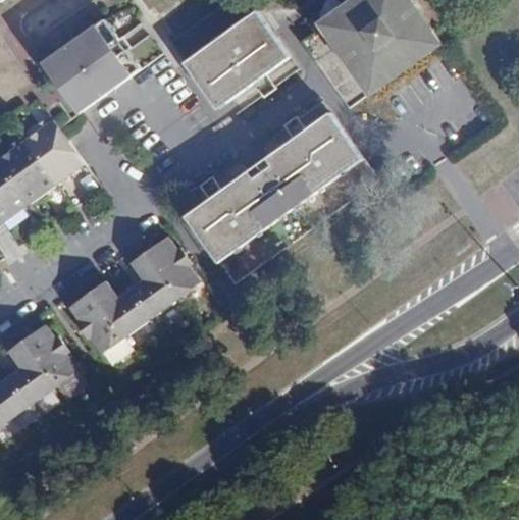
[(252,83),(265,72),(290,55),(249,0),(223,0),(193,22),(168,40),(216,107),(252,83)]
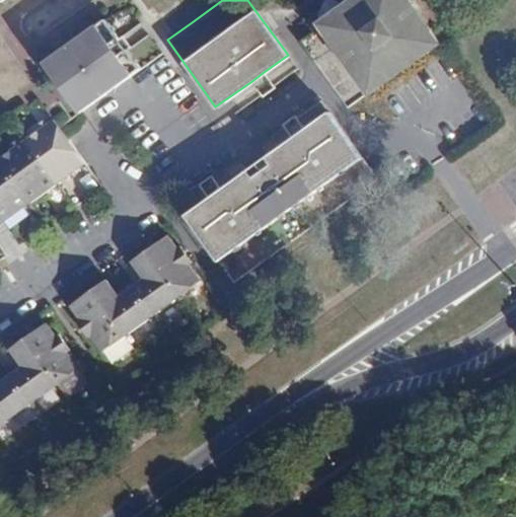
[(354,0),(332,17),(338,26),(327,33),(361,79),(371,72),(379,83),(425,50),(417,39),(427,31),(403,0),(354,0)]
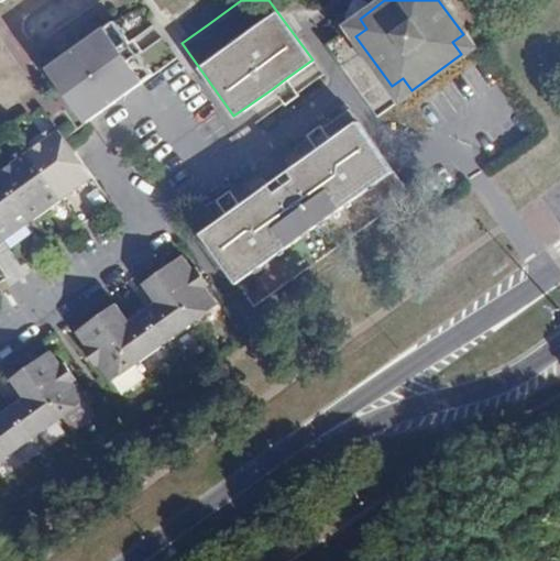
[(152,73),(113,19),(46,67),(58,84),(63,80),(76,98),(72,102),(85,120),(152,73)]
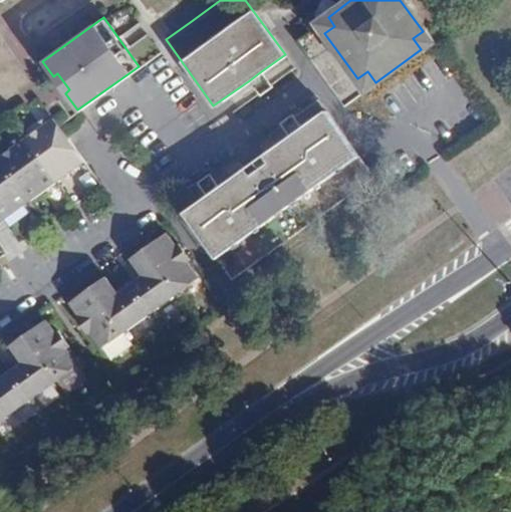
[(334,26),(328,17),(318,24),(324,33),(334,26)]
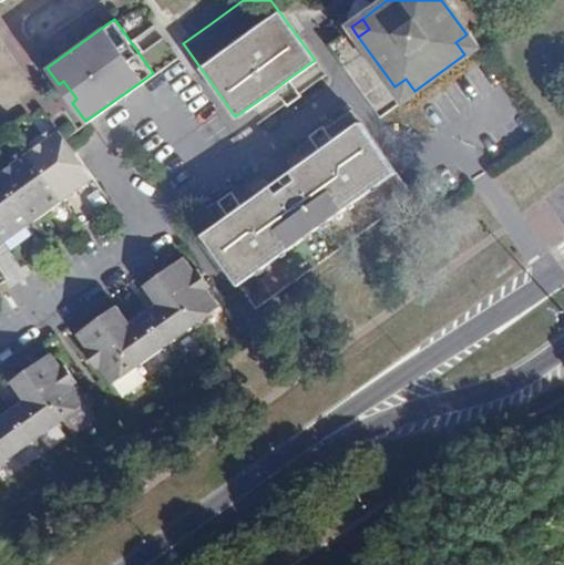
[(475,47),(467,34),(455,42),(464,54),(475,47)]
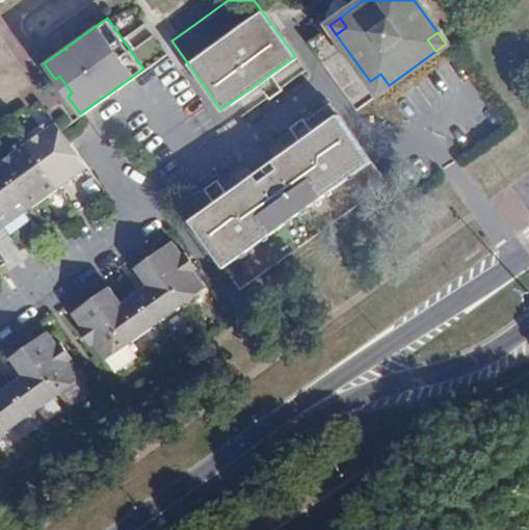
[(280,88),(270,74),(257,84),(260,87),(267,98),(280,88)]
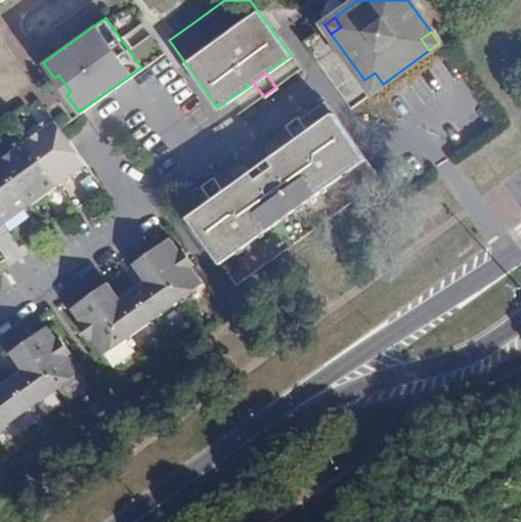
[(375,73),(364,80),(373,91),(383,84),(375,73)]
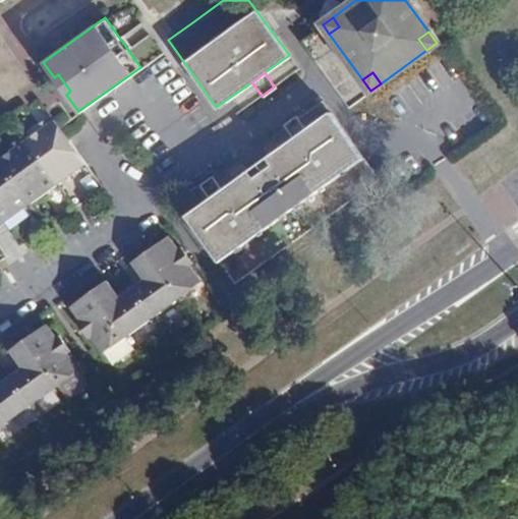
[(221,188),(208,197),(184,215),(208,247),(200,252),(211,266),(218,261),(233,282),(378,177),(329,110),(304,128),(291,137),(221,188)]
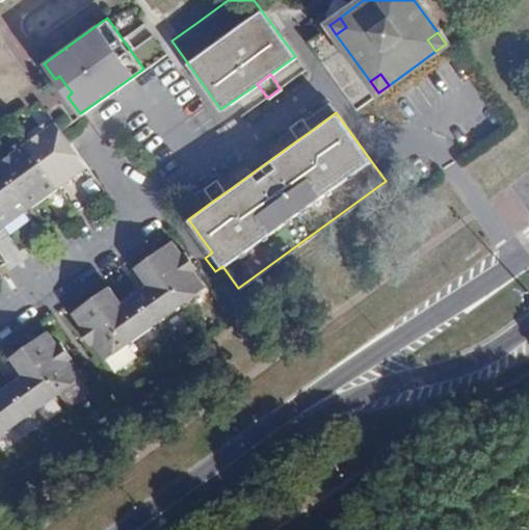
[(297,140),(311,131),(300,116),(295,121),(287,127),(297,140)]
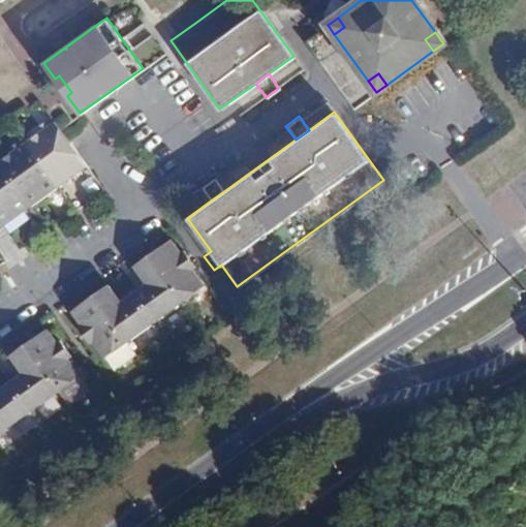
[(0,226),(86,165),(53,120),(0,158),(0,226)]
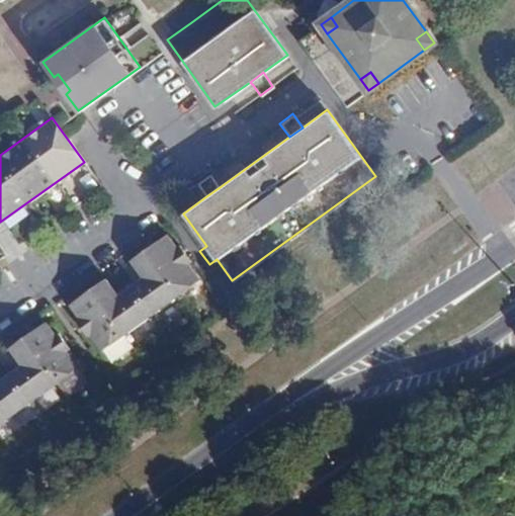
[(196,183),(206,196),(220,187),(209,174),(202,178),(196,183)]
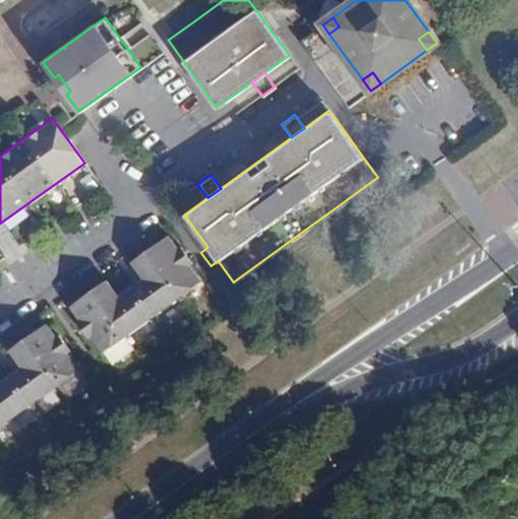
[(166,235),(145,250),(178,296),(199,281),(188,266),(175,248),(166,235)]
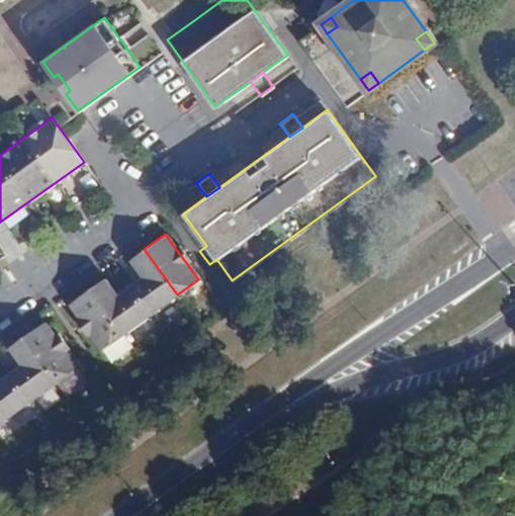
[(174,247),(187,264),(191,262),(178,243),(174,247)]
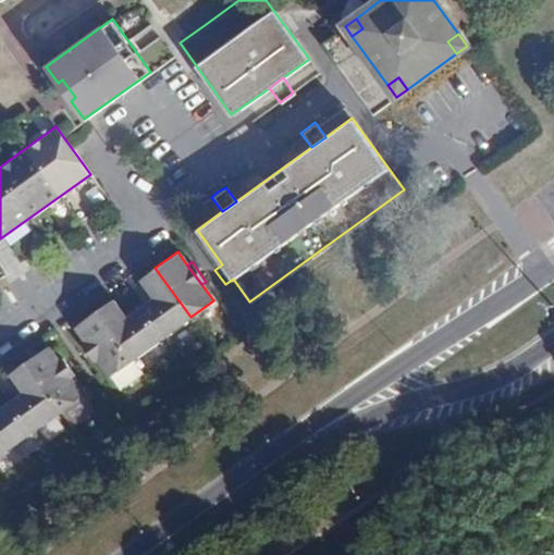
[(150,297),(138,306),(161,337),(189,318),(191,317),(155,268),(154,268),(137,280),(150,297)]
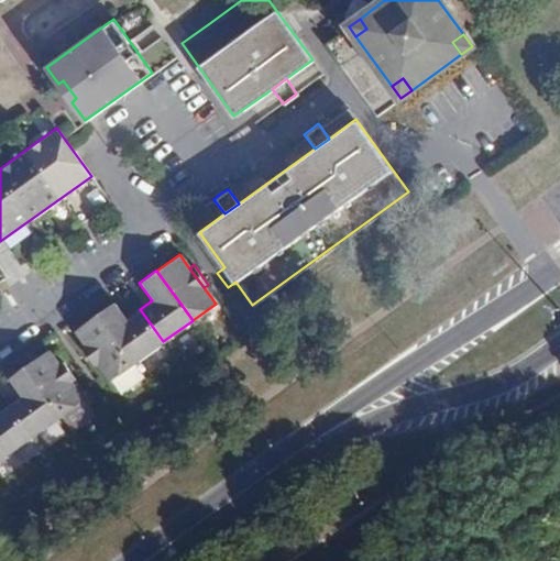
[(114,301),(98,312),(133,362),(162,341),(163,341),(140,309),(140,310),(128,319),(114,301)]
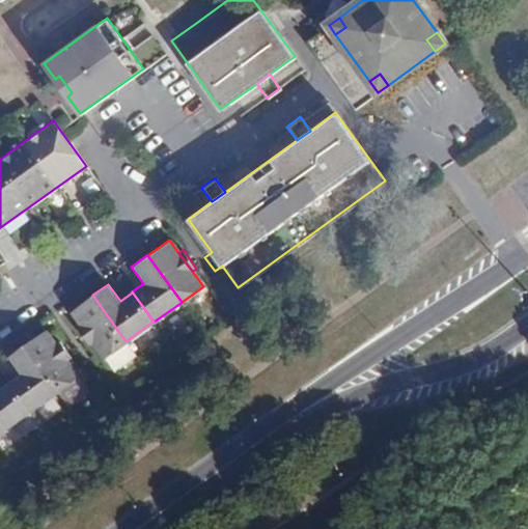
[(68,311),(77,323),(91,342),(103,358),(124,342),(126,341),(92,295),(91,296),(68,311)]
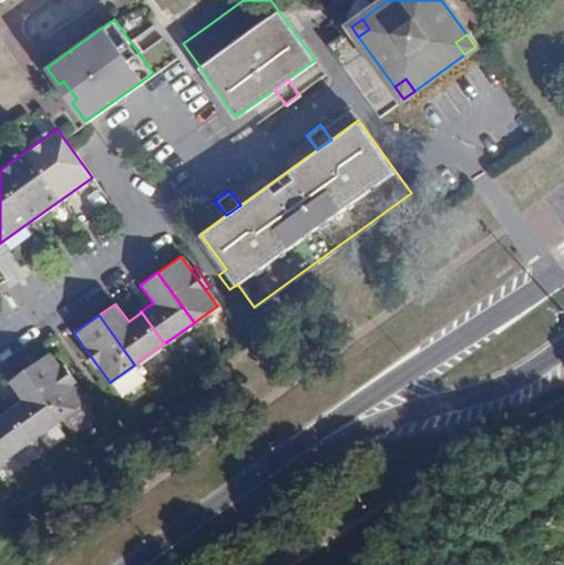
[(98,366),(82,345),(79,348),(93,368),(98,366)]
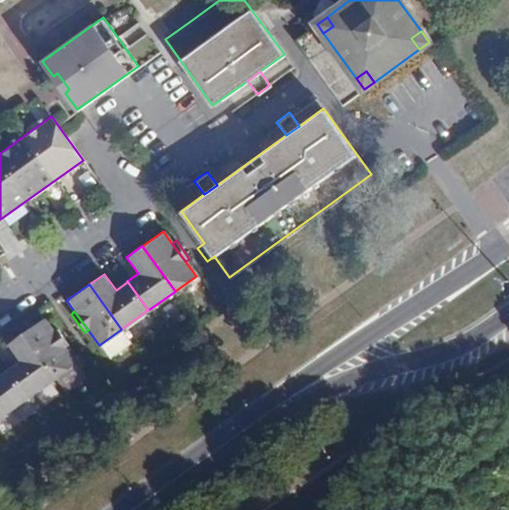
[(22,332),(54,377),(76,361),(65,346),(53,329),(43,316),(22,332)]
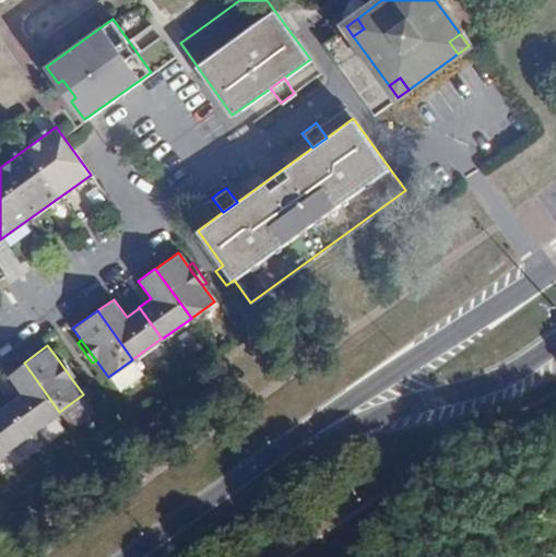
[(58,359),(71,378),(74,376),(61,358),(58,359)]
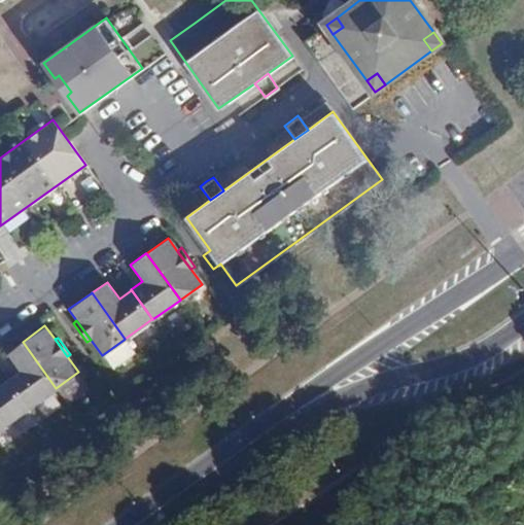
[(7,378),(29,408),(56,389),(56,388),(23,342),(22,342),(6,353),(18,370),(7,378)]
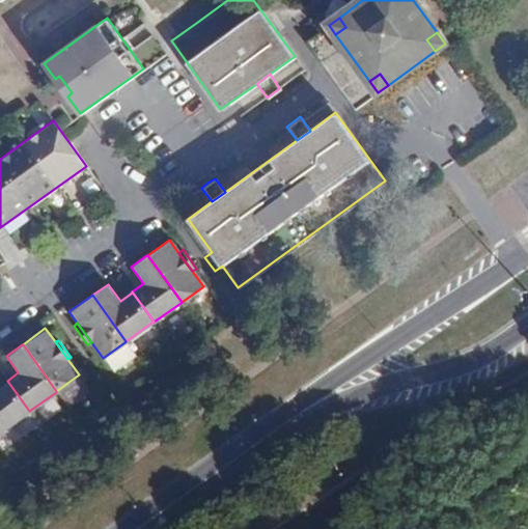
[(0,432),(28,412),(29,411),(7,381),(6,382),(0,386),(0,432)]
